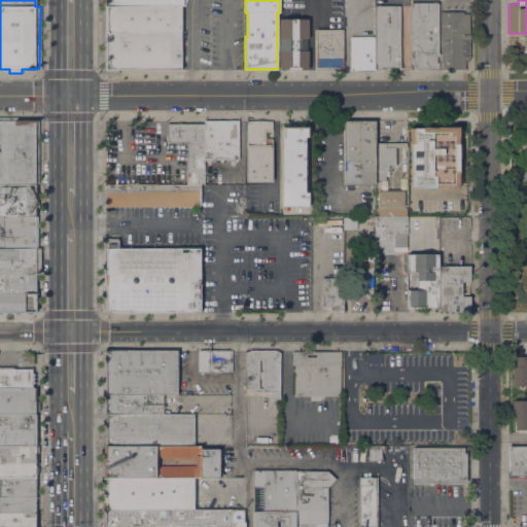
[(438,69),(410,69),(410,2),(438,2),(438,53),(438,69)]
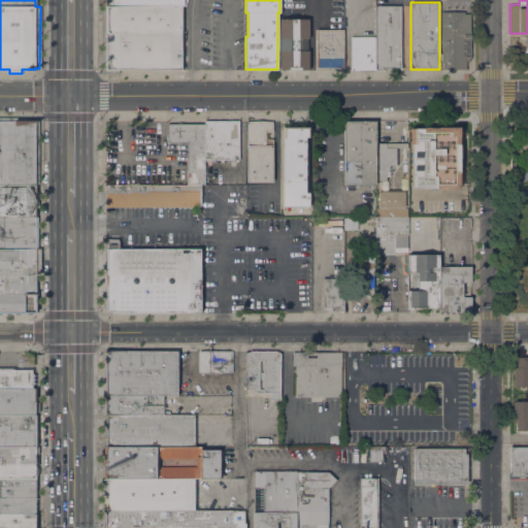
[(400,5),(401,67),(383,67),(383,69),(375,69),(375,36),(375,5),(400,5)]
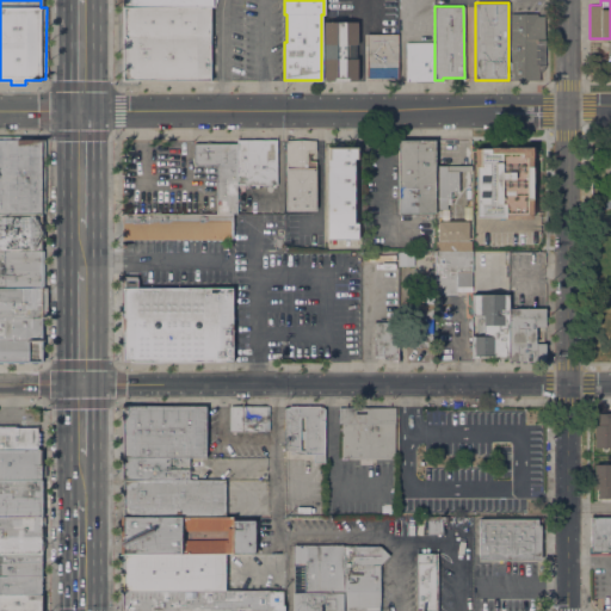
[(137,85),(117,85),(117,7),(210,7),(210,80),(137,80),(137,81),(137,85)]
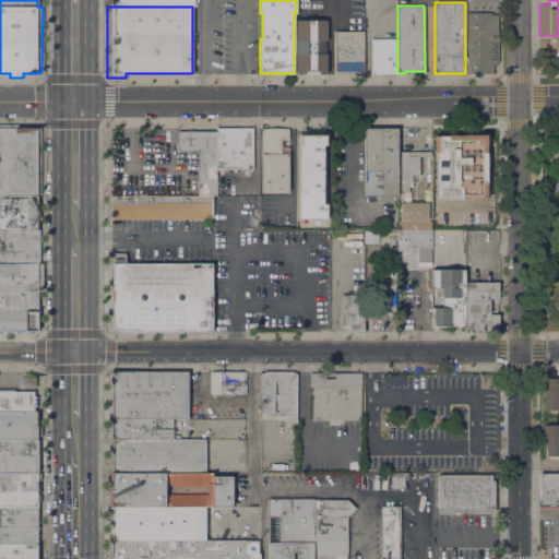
[(466,56),(466,12),(491,12),(491,14),(497,14),(497,36),(498,36),(498,60),(497,63),(496,64),(495,66),(492,66),(492,73),(465,73),(465,56),(466,56)]
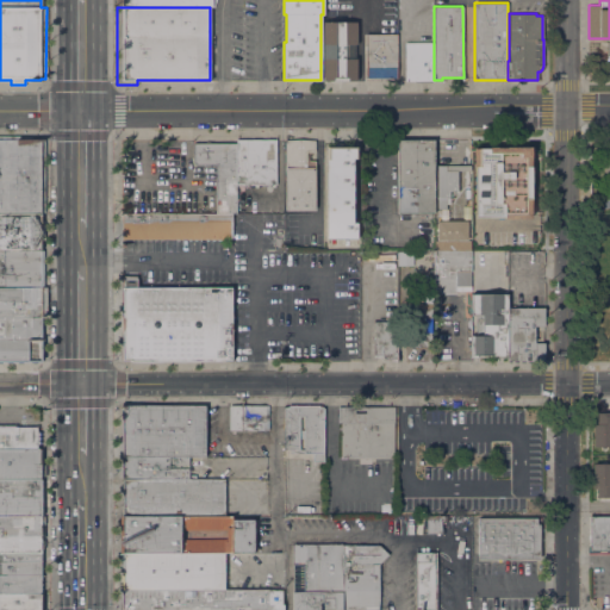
[(356,22),(356,44),(354,44),(354,58),(356,58),(356,80),(324,80),(324,22),(356,22)]
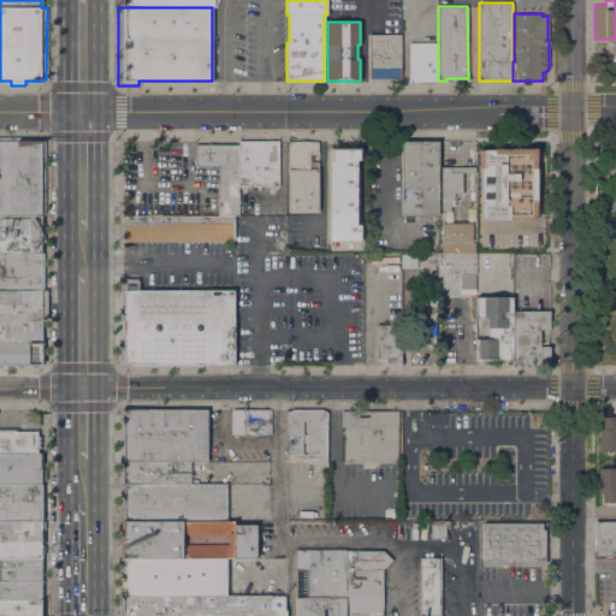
[(401,78),(369,78),(369,34),(401,34),(401,78)]
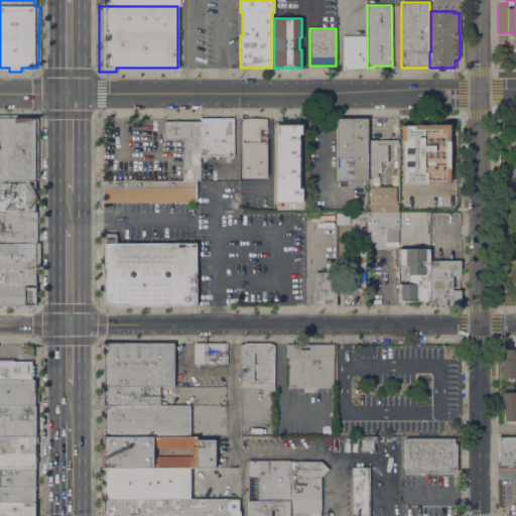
[(367,68),(343,68),(343,35),(367,35),(367,68)]
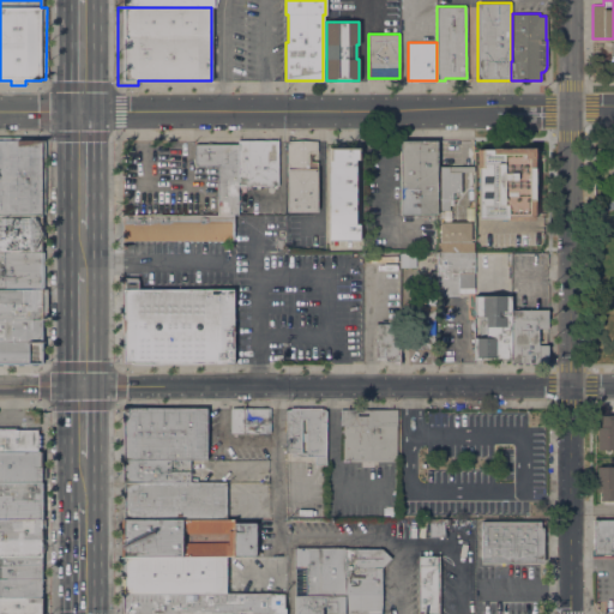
[(0,215),(0,136),(42,136),(42,215),(41,215),(0,215)]
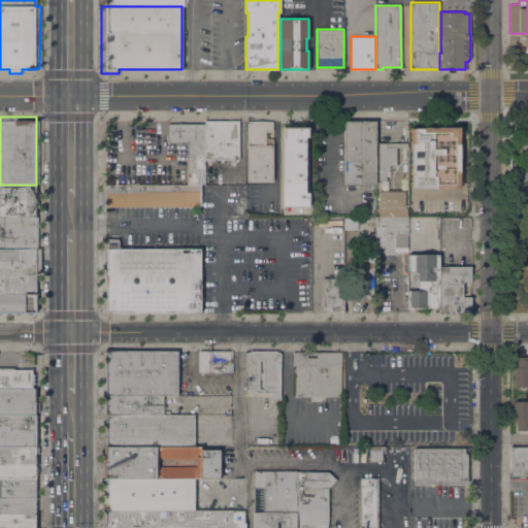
[(187,185),(187,169),(185,169),(185,157),(187,157),(187,142),(175,142),(175,144),(171,144),(171,142),(170,142),(168,143),(166,140),(167,139),(167,138),(165,138),(165,125),(167,125),(167,124),(204,124),(204,122),(204,120),(238,120),(238,159),(204,159),(204,184),(200,185),(187,185)]
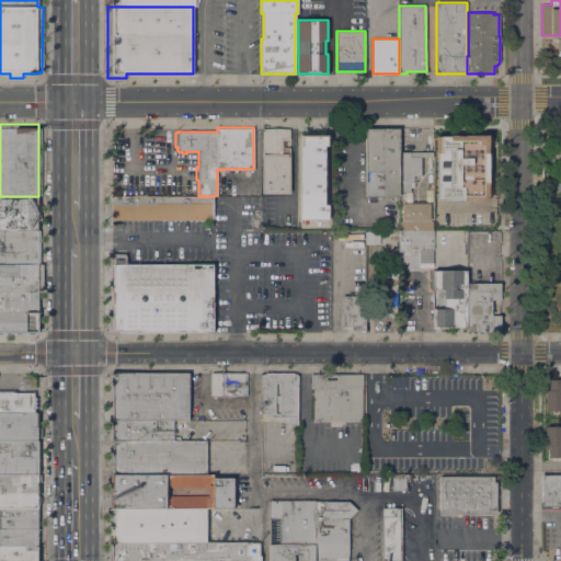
[(289,193),(262,193),(262,129),(289,129),(289,139),(282,139),(282,147),(289,147),(289,193)]
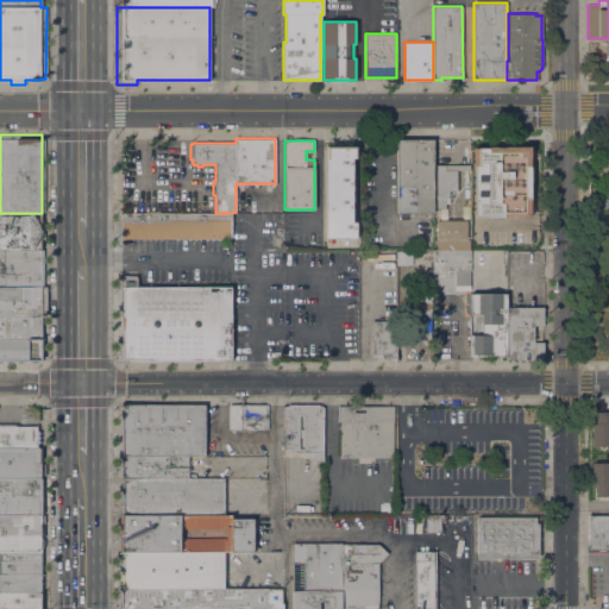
[(433,213),(396,213),(396,140),(433,140),(433,213)]
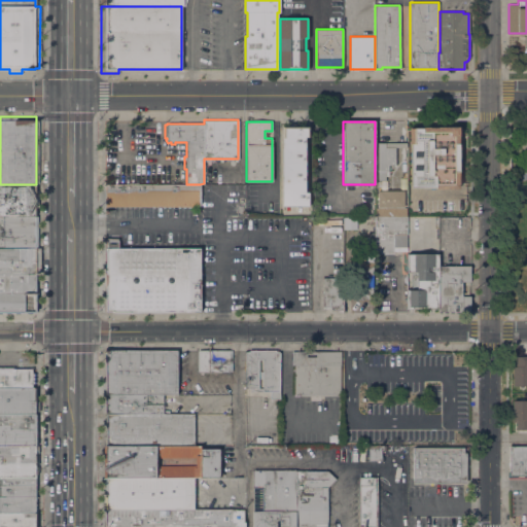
[(408,125),(460,125),(460,133),(460,170),(458,170),(458,187),(408,187),(408,125)]
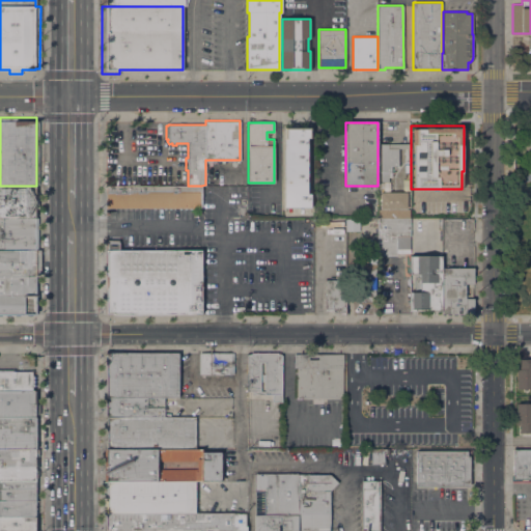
[(283,128),(310,128),(310,137),(307,137),(307,193),(310,193),(310,207),(284,207),(283,128)]
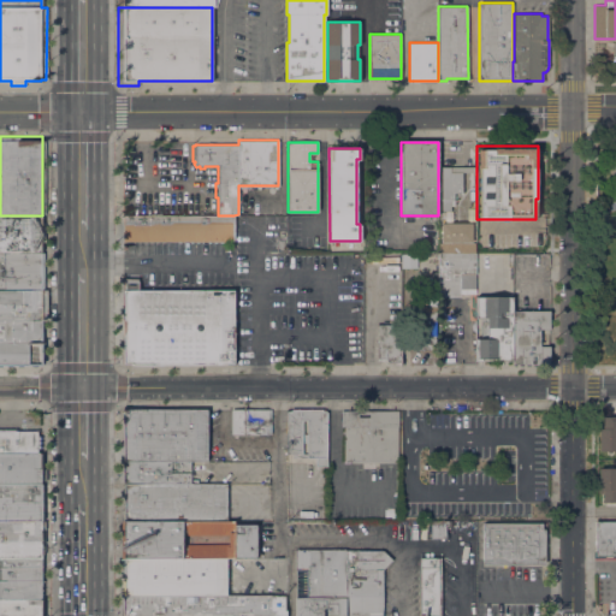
[(440,166),(475,166),(475,172),(462,172),(462,193),(454,193),(454,200),(450,200),(450,211),(440,211),(440,166)]
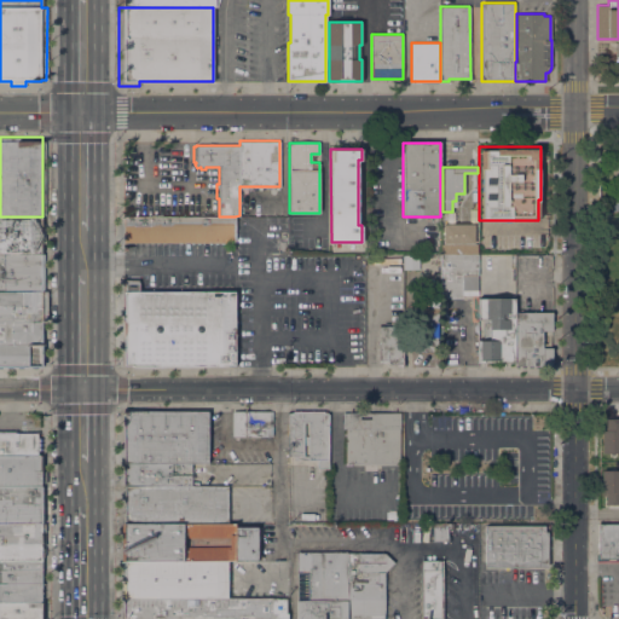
[(0,217),(41,217),(41,227),(45,227),(45,243),(41,243),(41,254),(0,254),(0,217)]
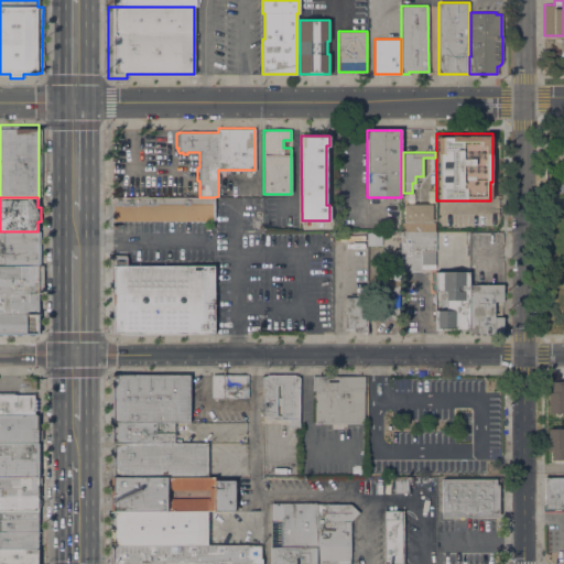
[(214,220),(112,220),(112,197),(199,197),(214,197),(214,220)]
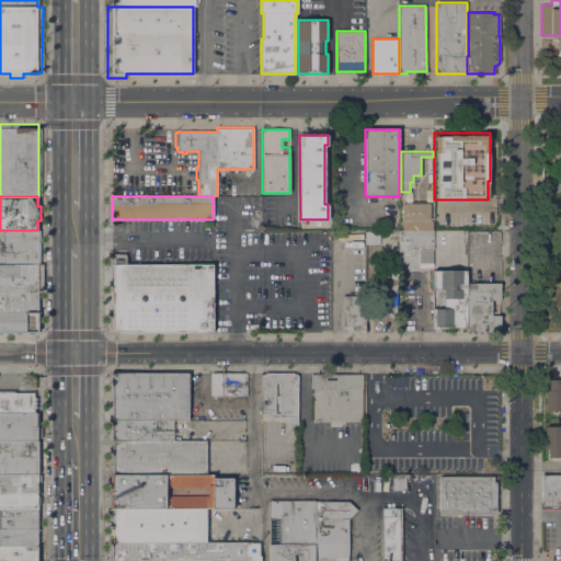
[(430,203),(430,220),(402,220),(401,203),(430,203)]
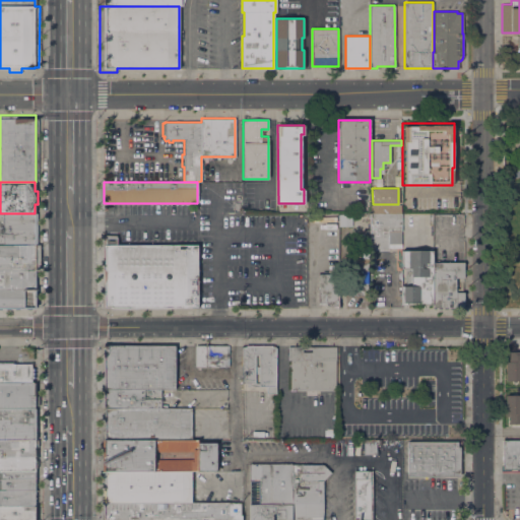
[(37,244),(0,243),(0,213),(35,213),(37,213),(37,244)]
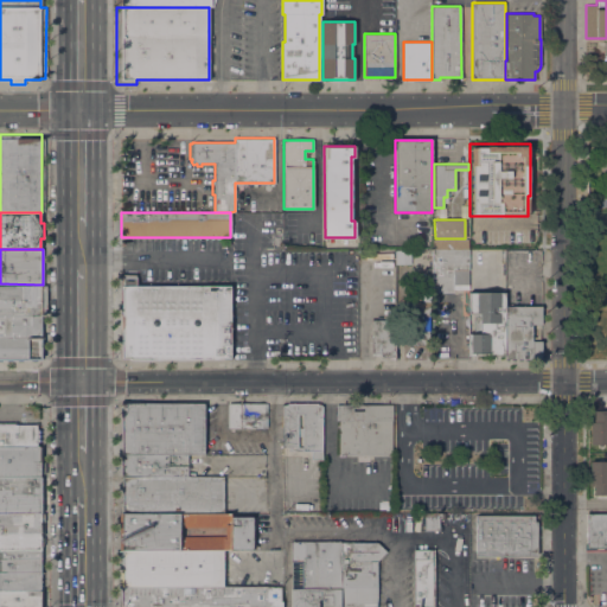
[(410,264),(395,263),(395,249),(411,250),(410,264)]
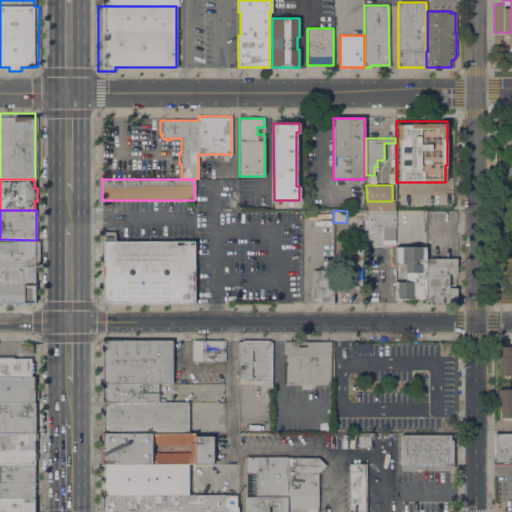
[(395,211),(395,244),(382,244),(382,246),(364,246),(364,210),(395,211)]
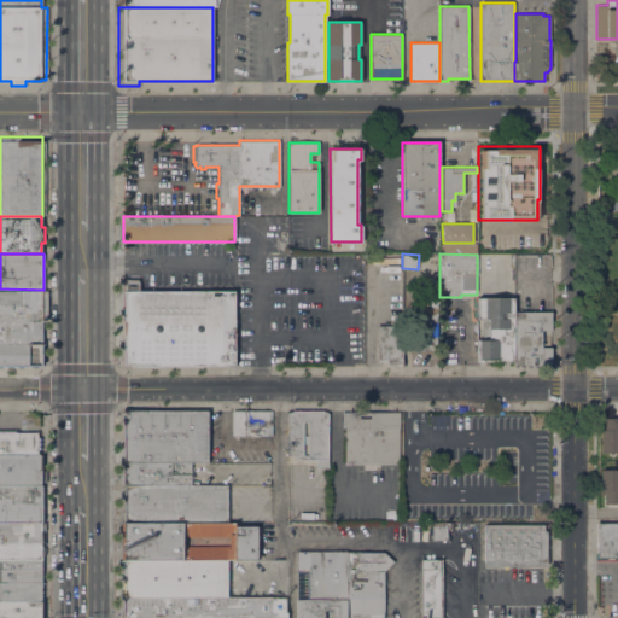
[(123,365),(123,290),(126,290),(126,274),(139,274),(139,290),(235,290),(234,365),(123,365)]
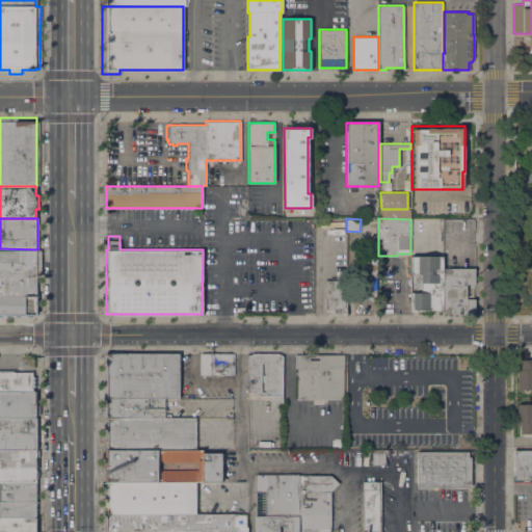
[(0,315),(0,248),(37,249),(40,249),(40,276),(36,276),(36,315),(0,315)]
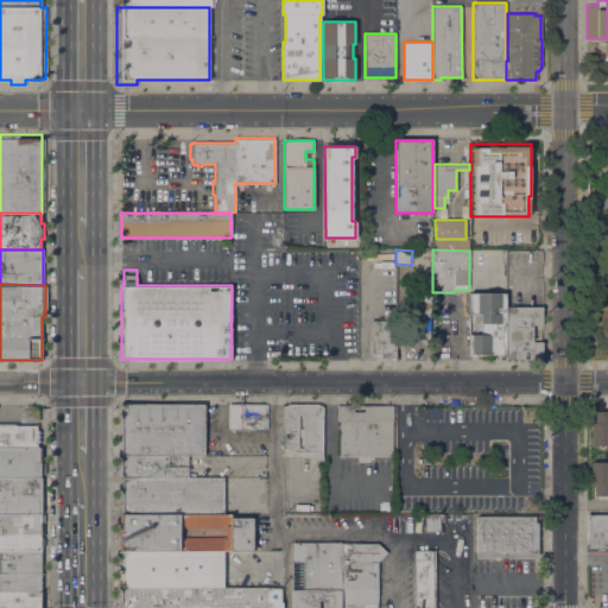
[(506,355),(469,355),(469,334),(474,334),(474,314),(469,314),(469,292),(506,292),(506,306),(506,355)]
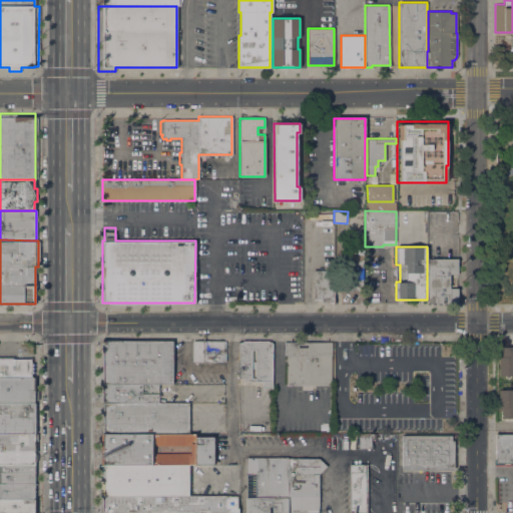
[(363,292),(346,292),(346,259),(349,259),(349,253),(359,253),(359,259),(363,259),(363,292)]
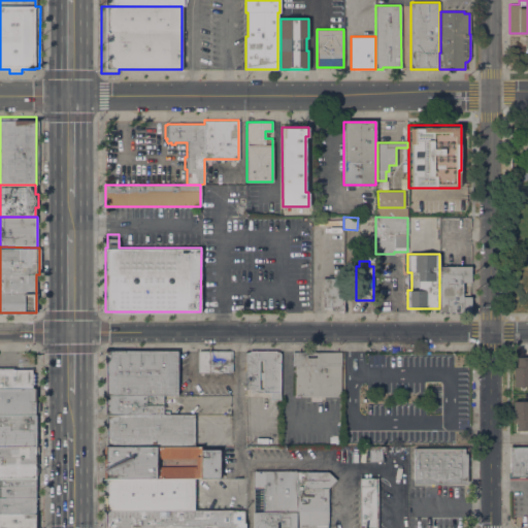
[(439,266),(471,266),(470,282),(462,282),(462,296),(470,296),(470,312),(439,311),(439,308),(439,266)]
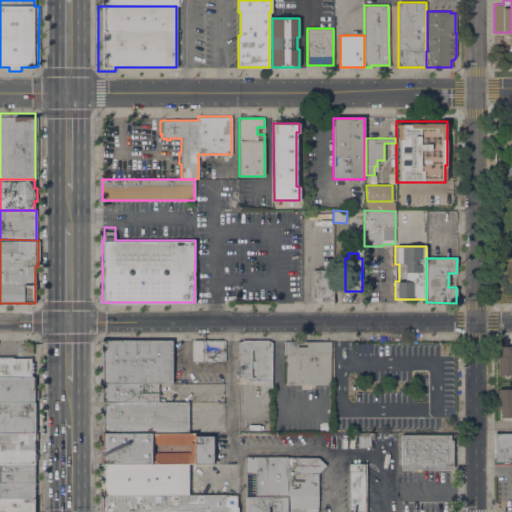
[(313,300),(314,270),(333,270),(333,303),(321,303),(318,300),(313,300)]
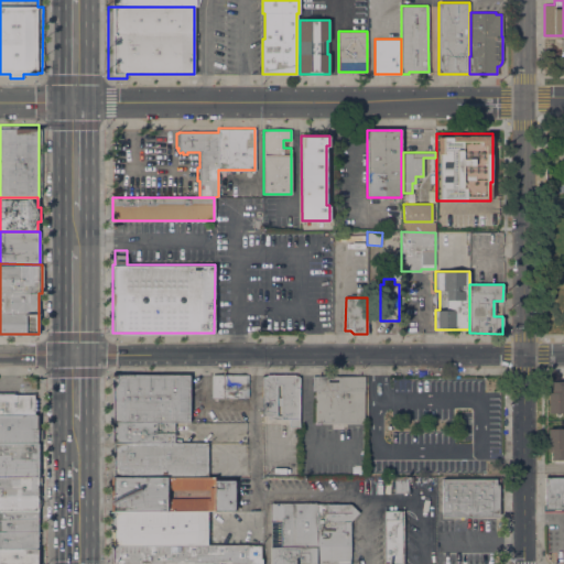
[(114,423),(114,376),(190,376),(190,422),(174,422),(114,423)]
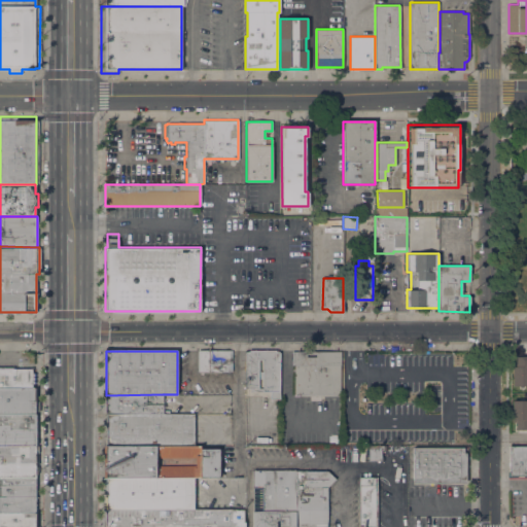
[(232,351),(232,372),(198,372),(198,351),(232,351)]
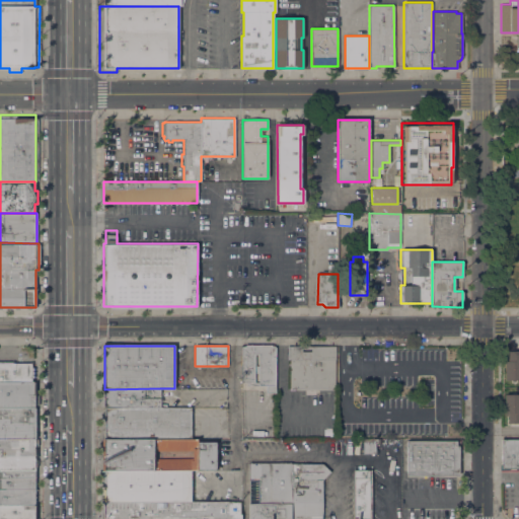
[(266,392),(266,385),(246,385),(246,382),(241,382),(241,346),(276,346),(276,392),(266,392)]
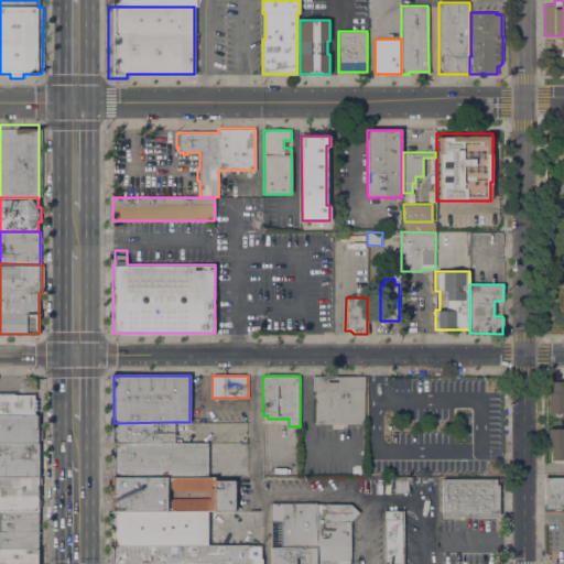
[(365,376),(365,390),(365,421),(361,421),(361,423),(315,423),(315,390),(312,390),(312,376),(365,376)]
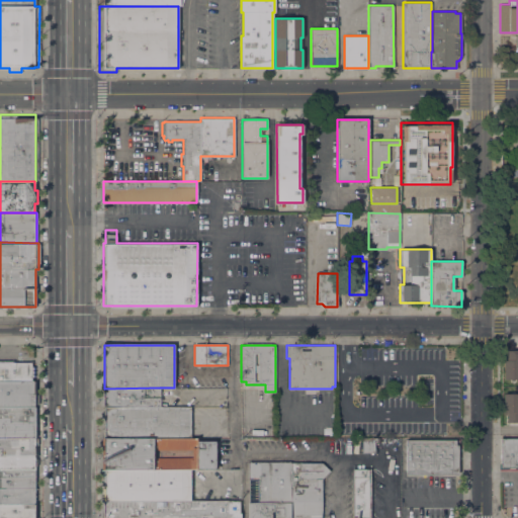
[(517,378),(504,378),(504,357),(507,357),(507,350),(517,350),(517,378)]
